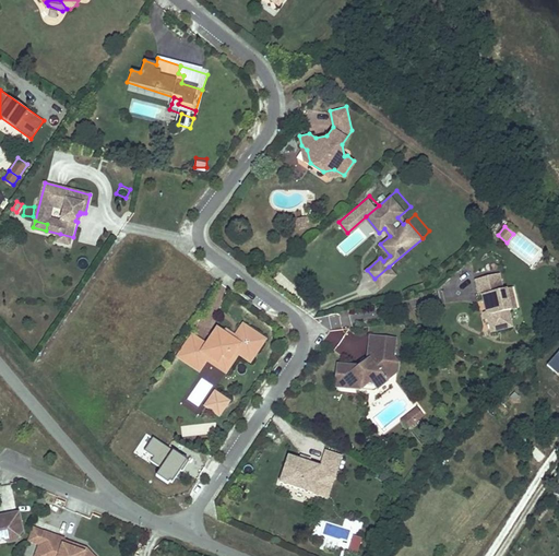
[(73,237),(60,234),(59,240),(72,244),(73,237)]
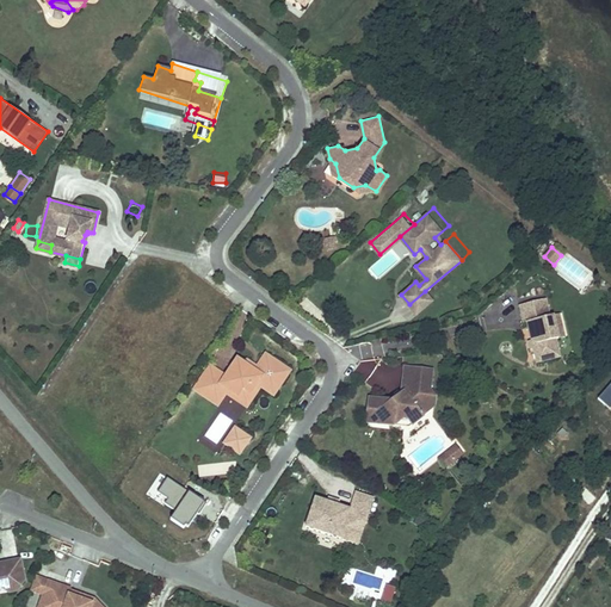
[(431,299),(425,291),(409,304),(415,313),(431,299)]
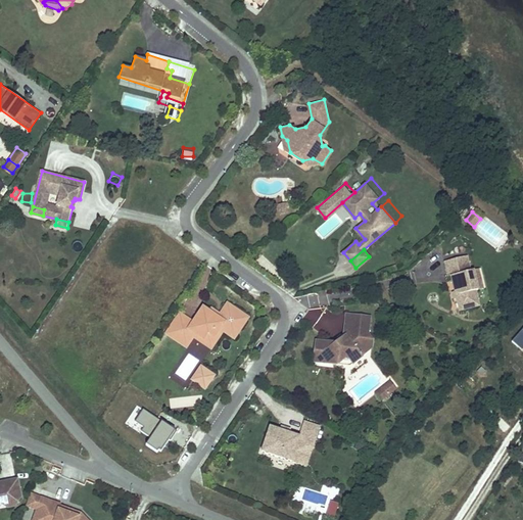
[(467,253),(445,260),(449,275),(452,274),(456,290),(460,292),(458,295),(461,308),(479,302),(476,288),(478,287),(473,268),(470,269),(467,253)]
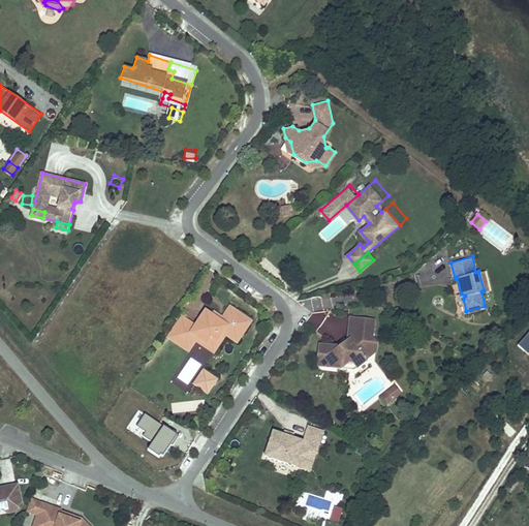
[(484,270),(478,271),(484,290),(489,289),(484,270)]
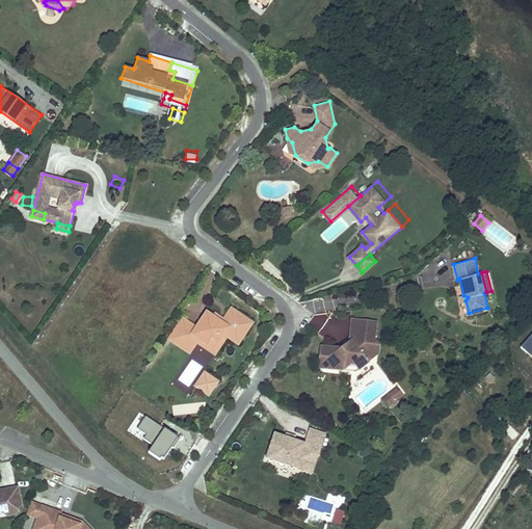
[(183,317),(169,337),(189,350),(196,340),(198,337),(210,344),(217,343),(224,333),(228,335),(235,340),(241,339),(249,325),(248,319),(235,310),(230,311),(224,319),(222,322),(214,316),(207,312),(197,326),(183,317)]
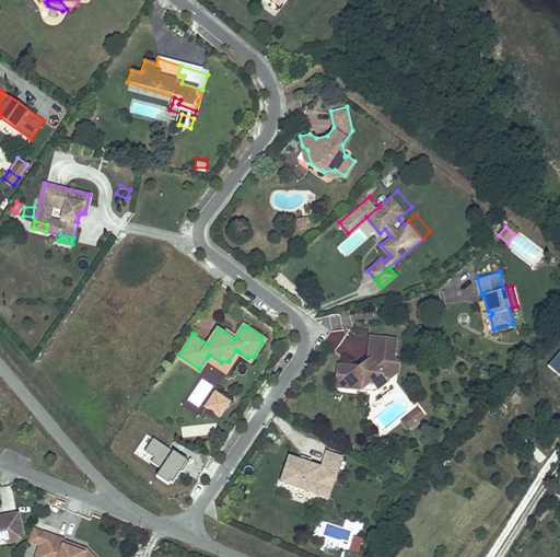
[(236,336),(228,329),(225,333),(234,339),(236,336)]
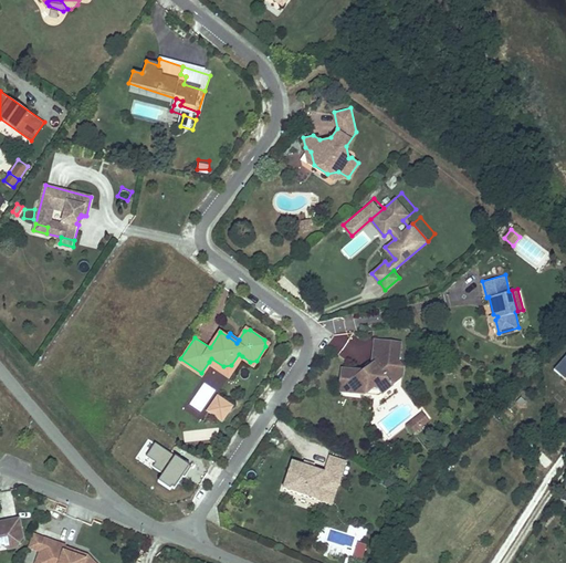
[(390,340),(374,339),(373,346),(389,348),(390,340)]
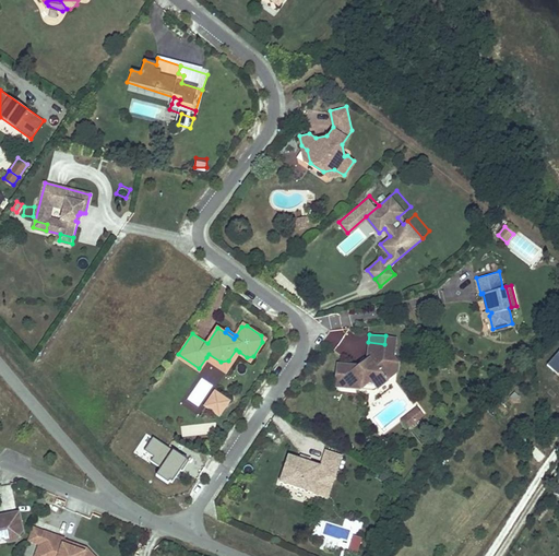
[(343,374),(342,386),(360,388),(368,381),(372,381),(376,387),(387,380),(382,374),(389,369),(397,370),(399,361),(393,361),(395,336),(385,335),(384,344),(368,342),(367,356),(368,358),(358,364),(353,364),(336,363),(335,374),(343,374)]
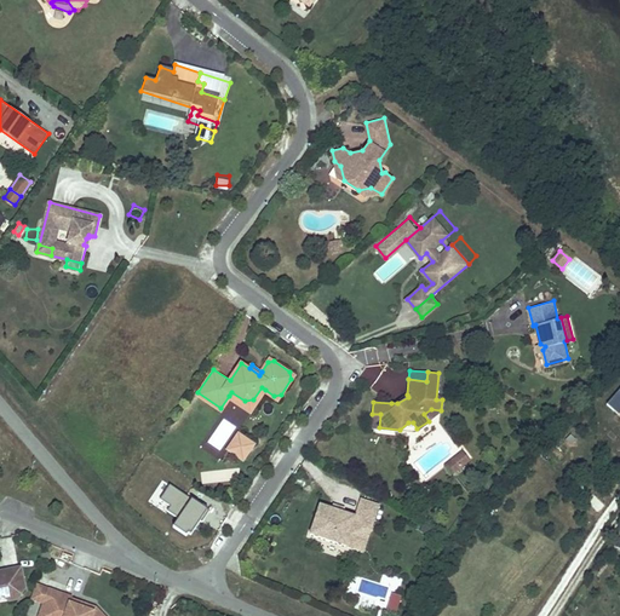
[(619,385),(608,399),(619,410),(619,385)]
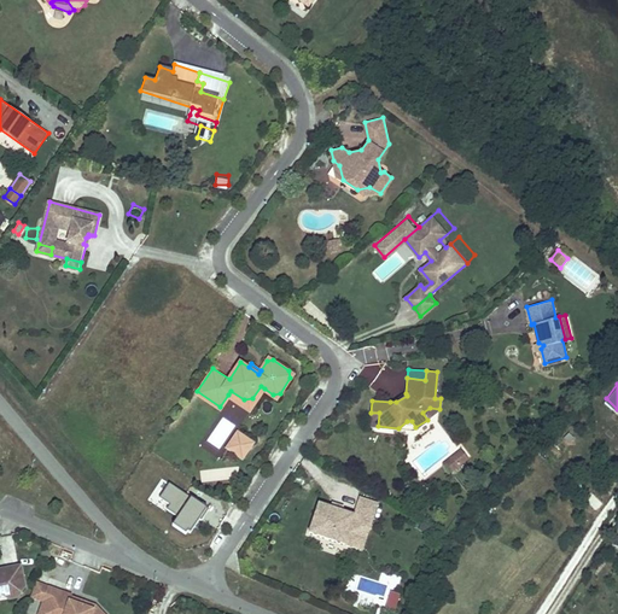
[(244,399),(231,391),(228,395),(250,409),(264,389),(261,386),(252,398),(244,399)]
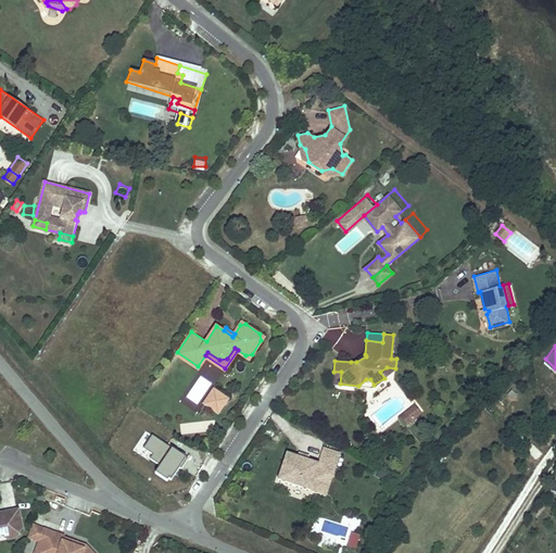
[(384,378),(395,368),(387,367),(380,372),(384,378)]
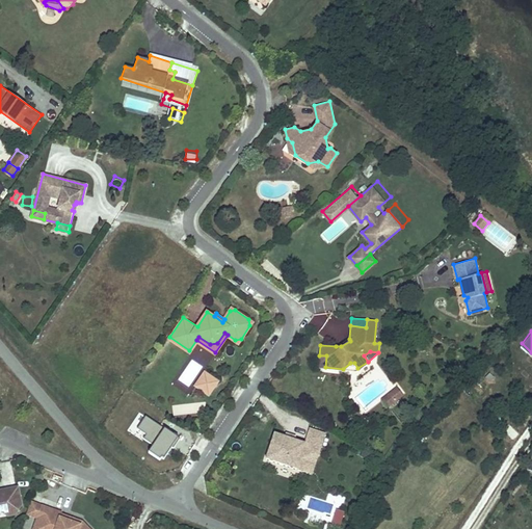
[(217,379),(205,371),(196,384),(209,393),(217,379)]
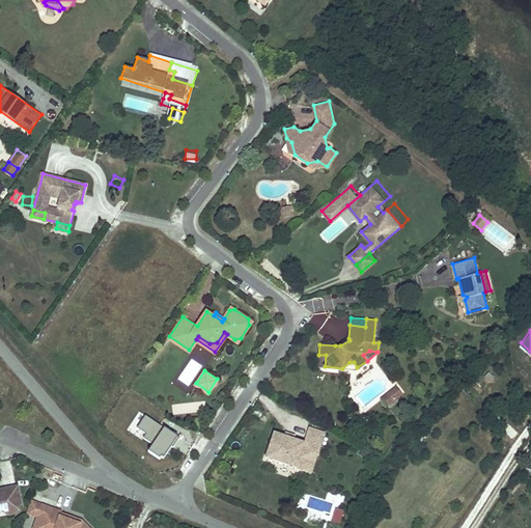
[(402,390),(396,383),(382,395),(388,403),(402,390)]
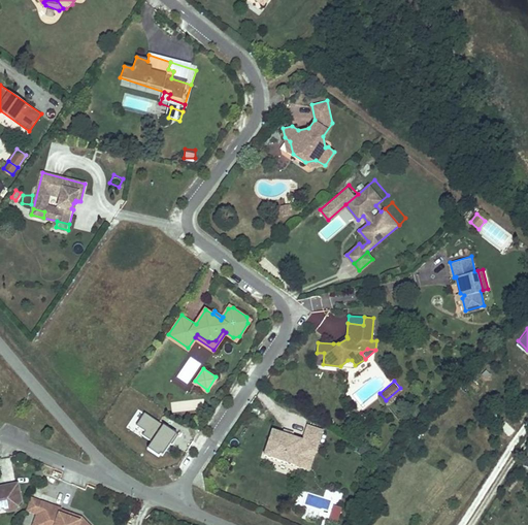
[(177,432),(138,406),(126,426),(165,451),(177,432)]
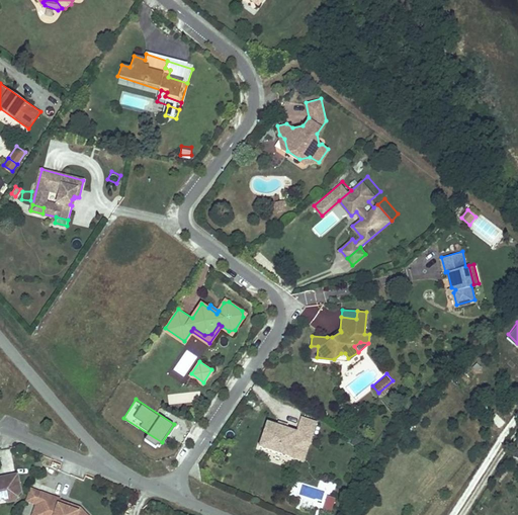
[(267,421),(259,446),(297,458),(304,437),(311,440),(317,421),(301,416),(296,431),(286,427),(277,424),(267,421)]
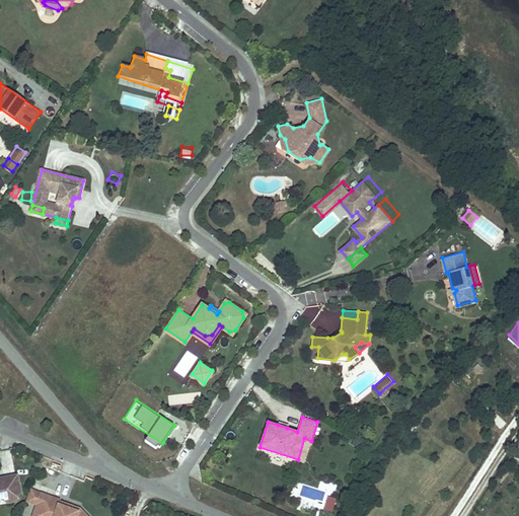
[(311,441),(304,438),(298,459),(305,461),(311,441)]
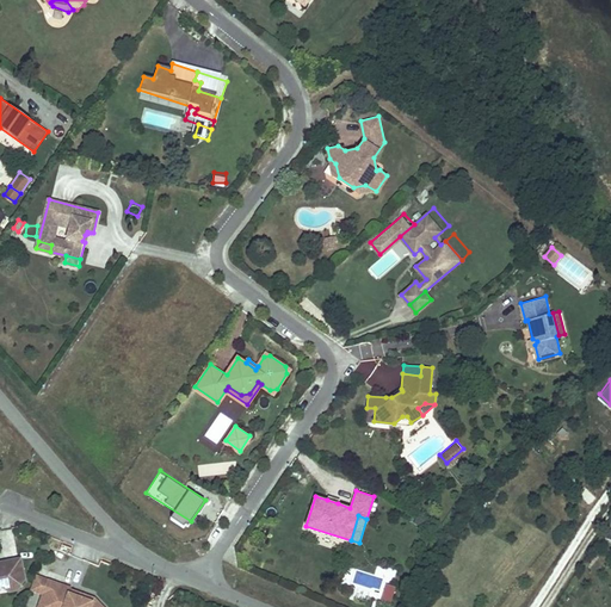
[(0,583),(1,584),(8,589),(17,588),(23,577),(19,558),(0,561),(0,583)]
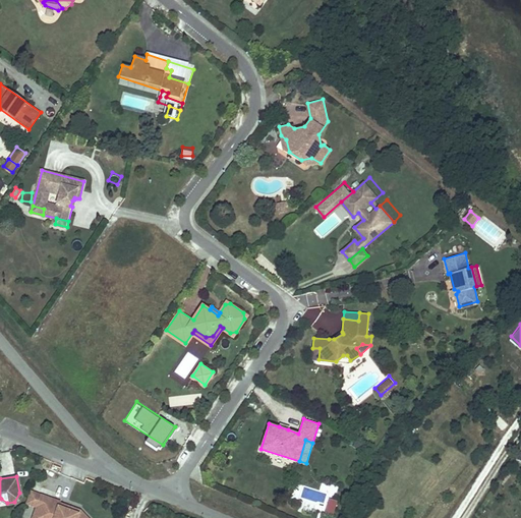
[(40,492),(30,487),(25,501),(35,505),(40,492)]
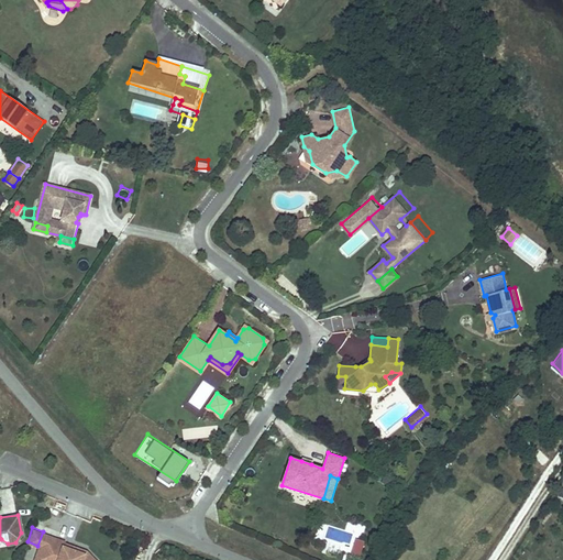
[(98,559),(87,548),(64,540),(65,539),(43,531),(37,546),(34,556),(47,559),(98,559)]
